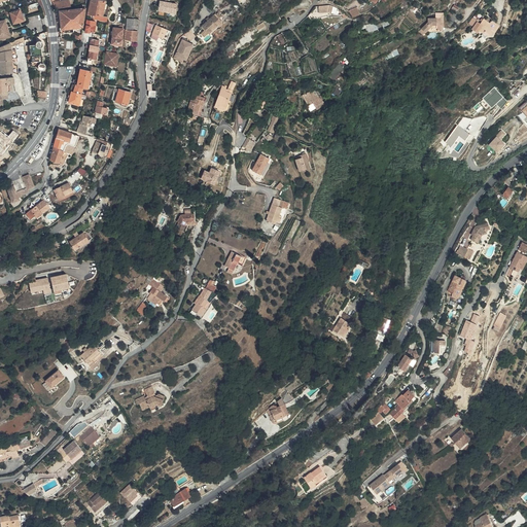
[(56,0),(50,0),(55,8),(55,9),(71,6),(69,0),(63,0),(57,1),(56,0)]
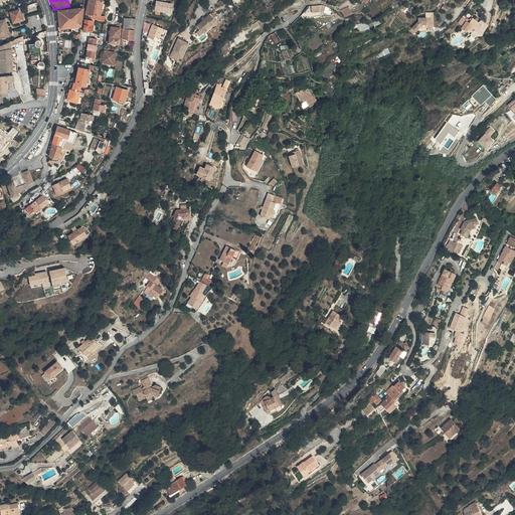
[(300,0),(298,0),(287,2),(288,10),(302,7),(300,0)]
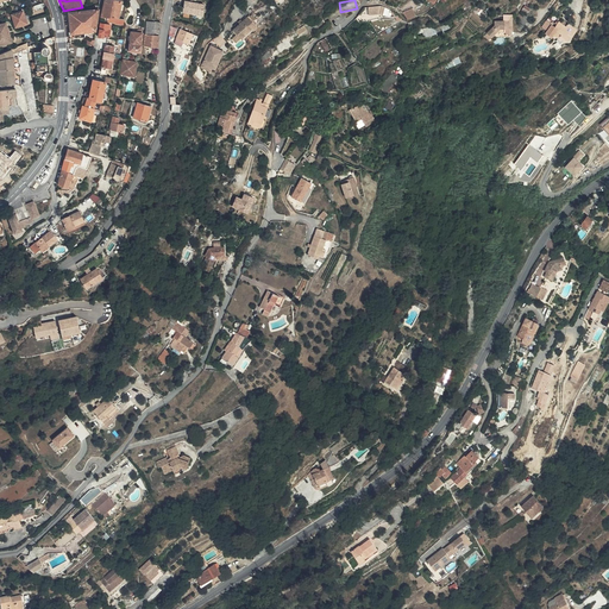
[(115,23),(118,23),(120,5),(106,4),(105,4),(101,17),(100,22),(106,23),(115,23)]
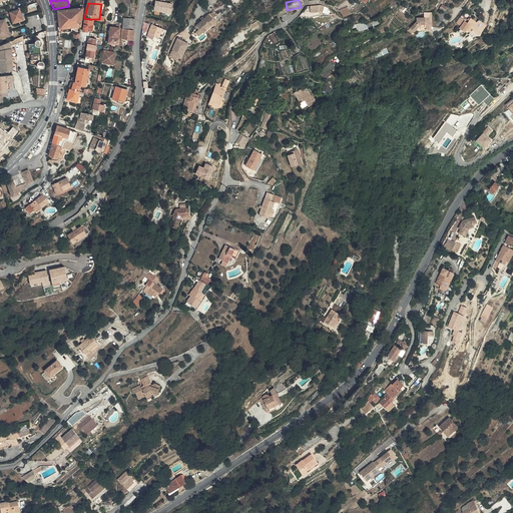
[(154,3),(152,12),(160,14),(162,5),(154,3)]
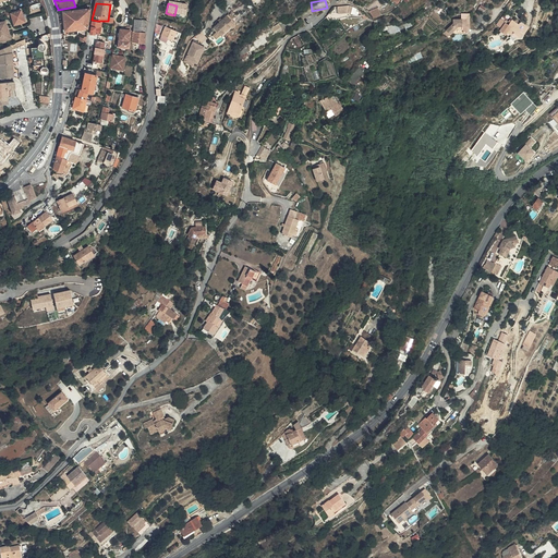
[(186,8),(177,5),(174,15),(184,16),(186,8)]
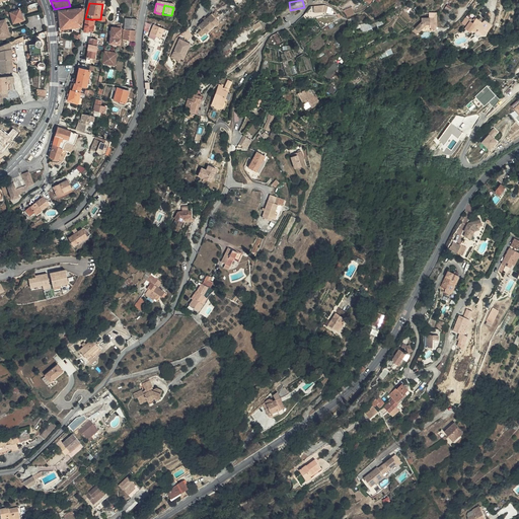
[(355,11),(352,6),(344,13),(348,16),(355,11)]
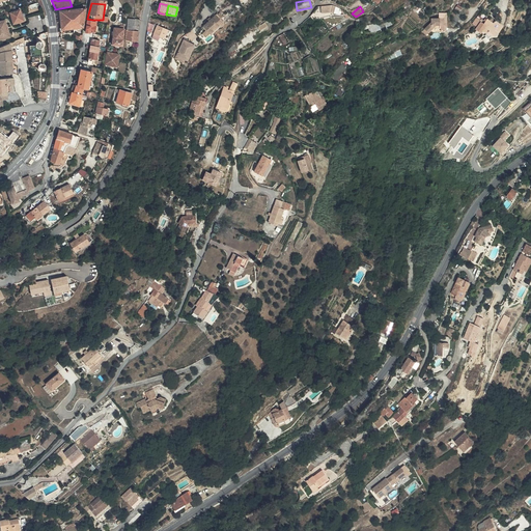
[(61,29),(82,27),(86,7),(59,10),(61,29)]
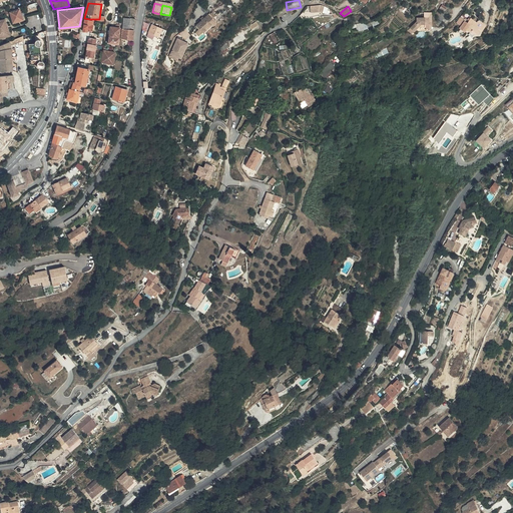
[(21,9),(11,12),(14,22),(24,19),(21,9)]
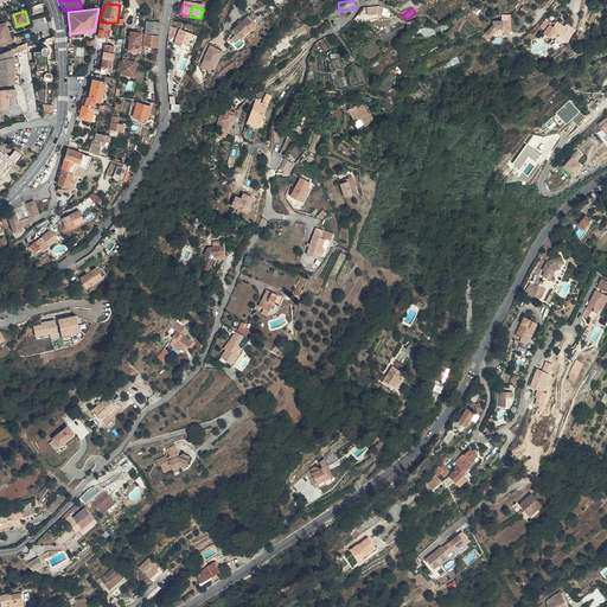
[(248,18),(234,30),(242,38),(255,26),(248,18)]
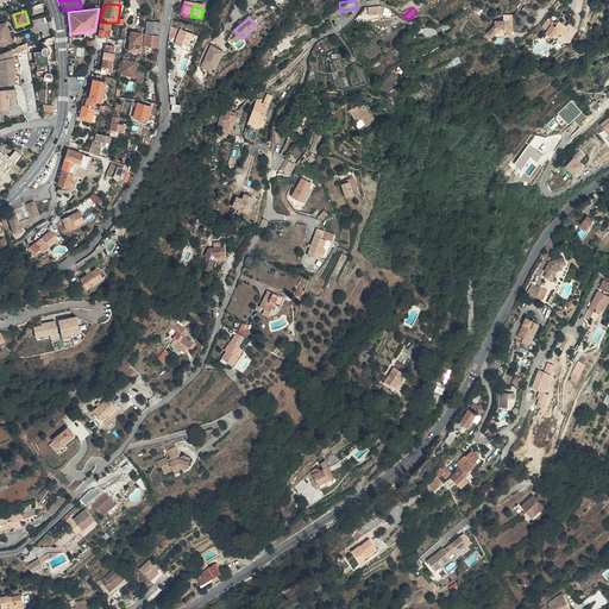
[(496,23),(489,32),(493,36),(497,30),(502,30),(509,24),(510,24),(510,18),(496,19),(496,23)]
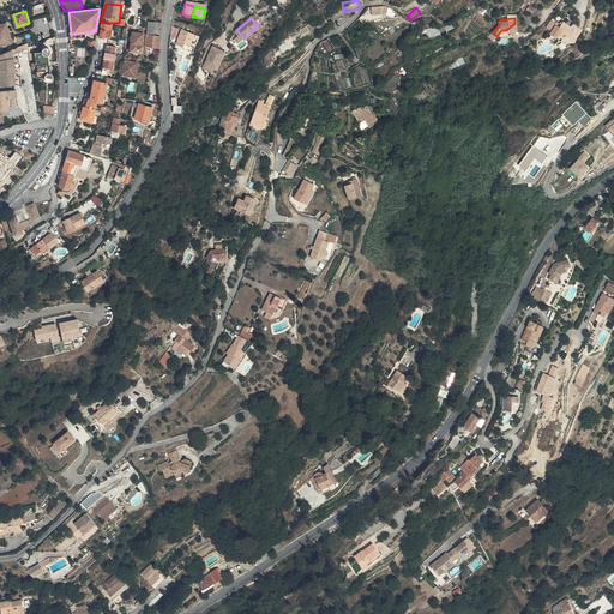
[(576,38),(583,30),(573,24),(571,26),(565,22),(560,28),(557,25),(551,34),(557,37),(558,35),(561,37),(564,35),(569,38),(572,35),(576,38)]
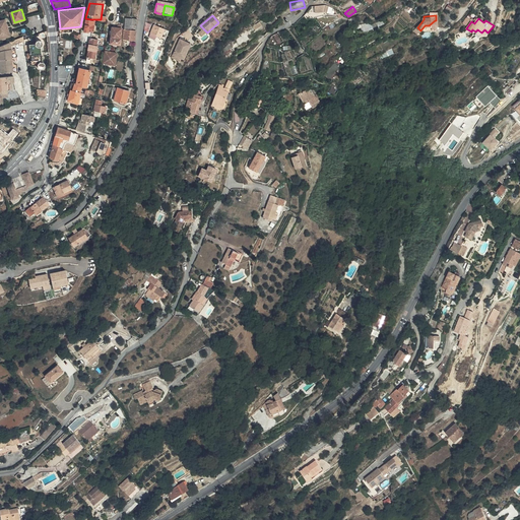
[(0,39),(10,36),(6,19),(0,20),(0,39)]
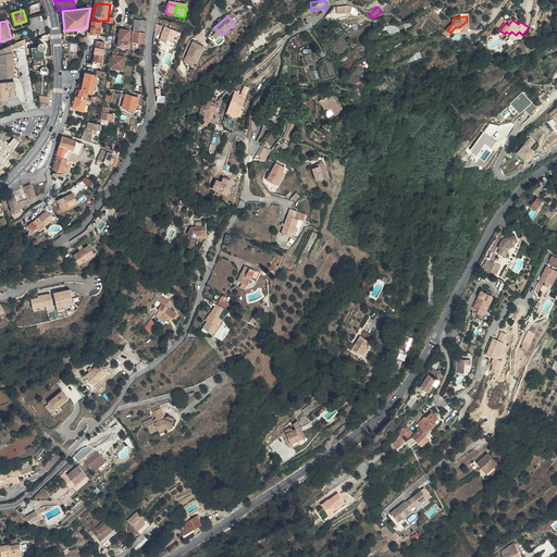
[(90,38),(93,39),(93,37),(100,38),(101,34),(98,34),(99,28),(90,26),(88,38),(90,38)]
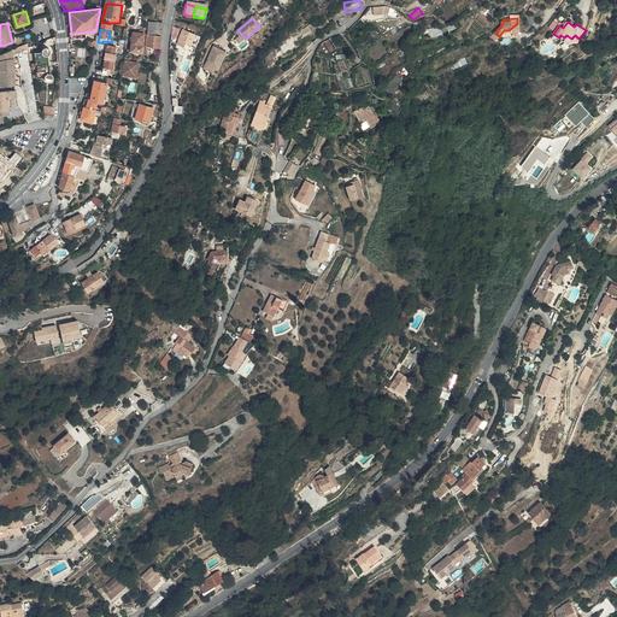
[(440,35),(439,31),(424,39),(425,42),(430,40),(432,43),(439,39),(438,36),(440,35)]
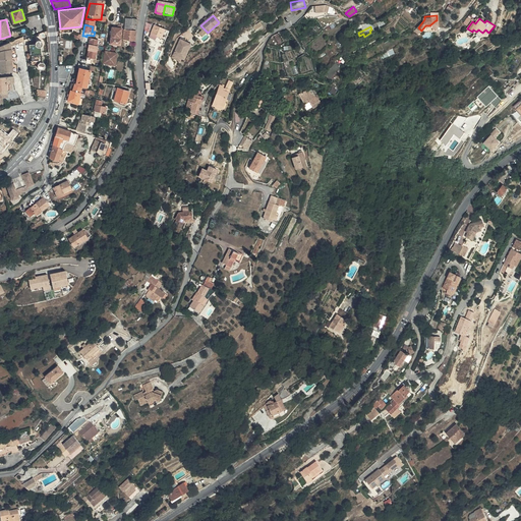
[(151,36),(162,39),(164,31),(154,27),(151,36)]
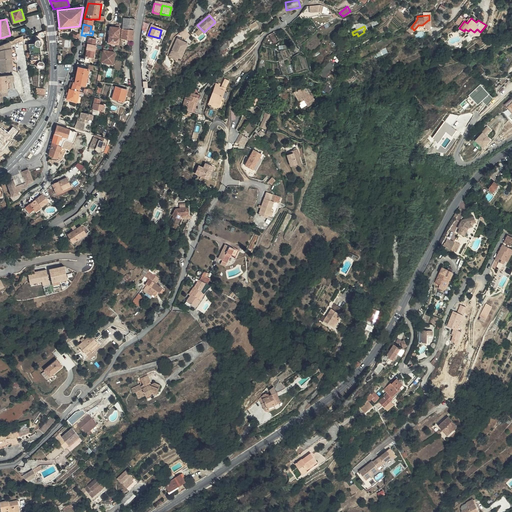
[(110,30),(108,41),(109,41),(108,47),(116,48),(119,32),(119,31),(116,31),(114,31),(110,30)]
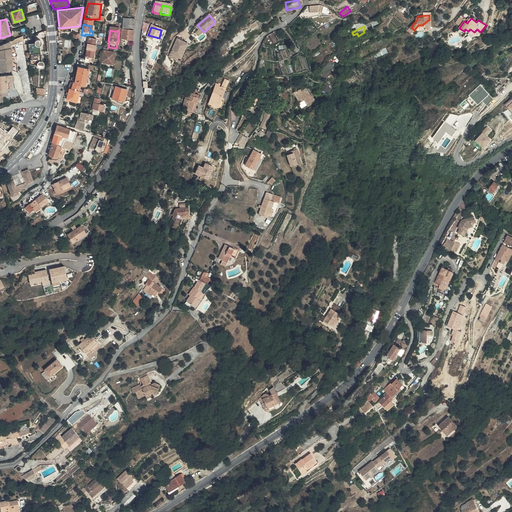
[(232,41),(236,46),(239,44),(240,45),(241,43),(245,39),(244,37),(245,36),(242,32),(232,41)]
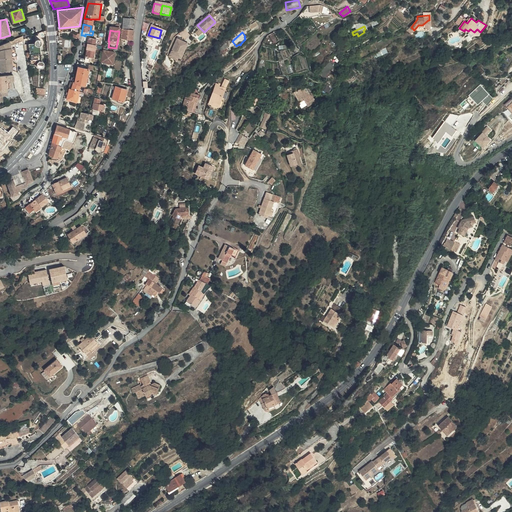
[(130,45),(131,34),(127,34),(121,33),(120,44),(130,45)]
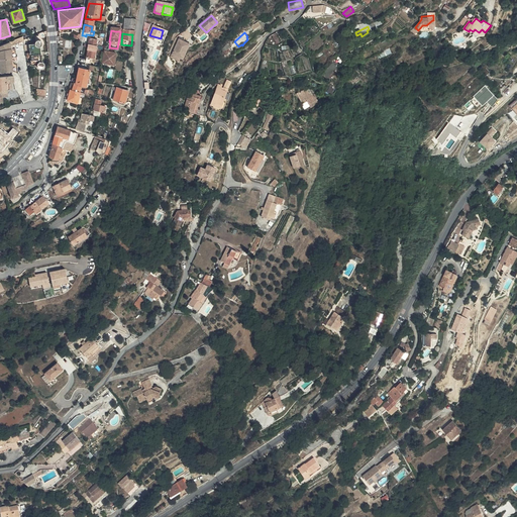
[(190,42),(180,37),(171,57),(179,60),(181,57),(182,54),(184,55),(190,42)]
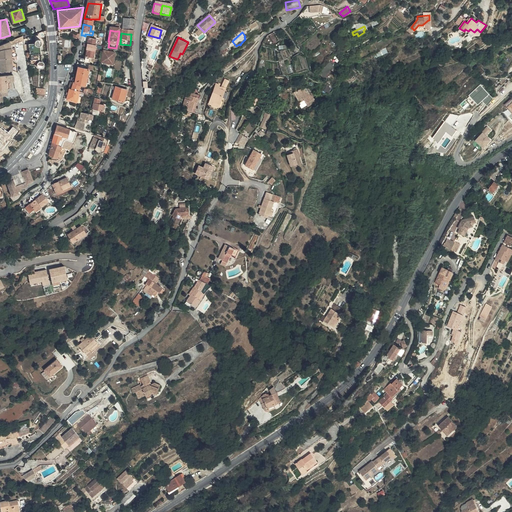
[(29,52),(27,52),(27,57),(30,56),(31,66),(37,65),(38,67),(40,68),(42,68),(44,68),(45,66),(45,64),(44,62),(41,61),(40,46),(42,44),(42,43),(42,41),(42,40),(41,39),(39,38),(37,39),(35,40),(35,42),(29,43),(29,52)]
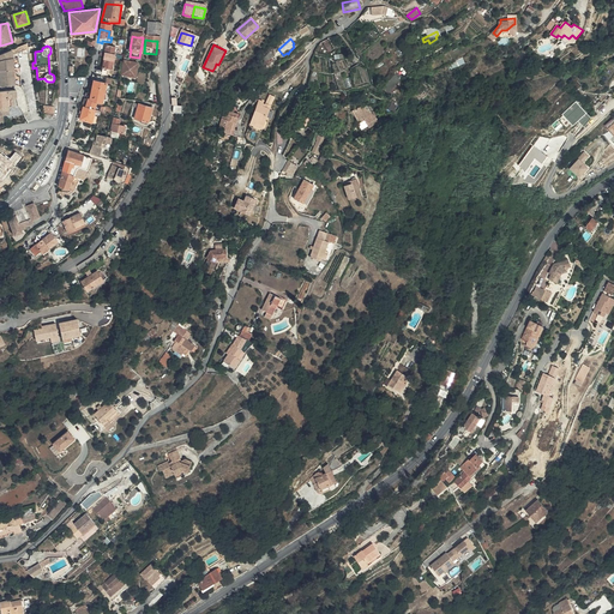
[(103,58),(102,68),(110,70),(112,65),(113,65),(115,53),(114,53),(114,48),(104,46),(102,56),(103,58)]
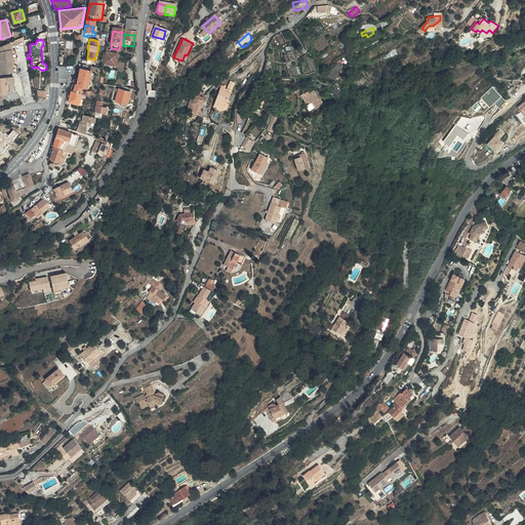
[(104,66),(116,67),(118,53),(106,51),(104,66)]
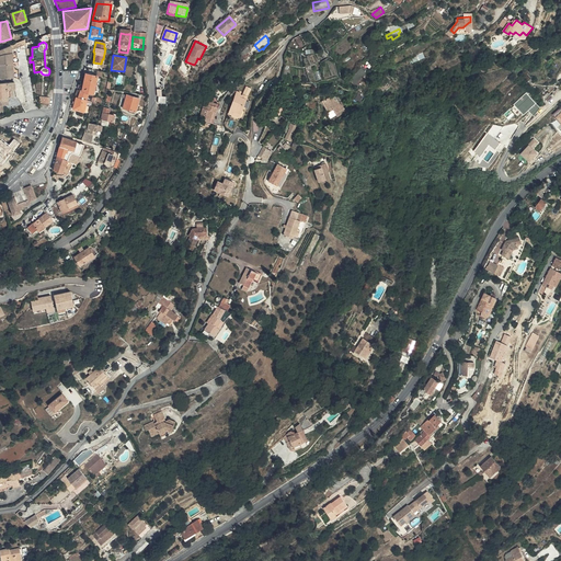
[(0,81),(11,81),(10,76),(9,57),(3,57),(0,57),(0,81)]
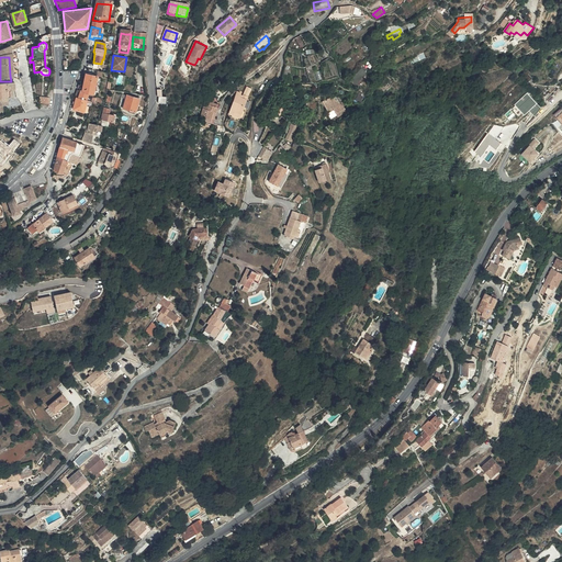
[(368,72),(362,68),(351,82),(357,88),(368,72)]
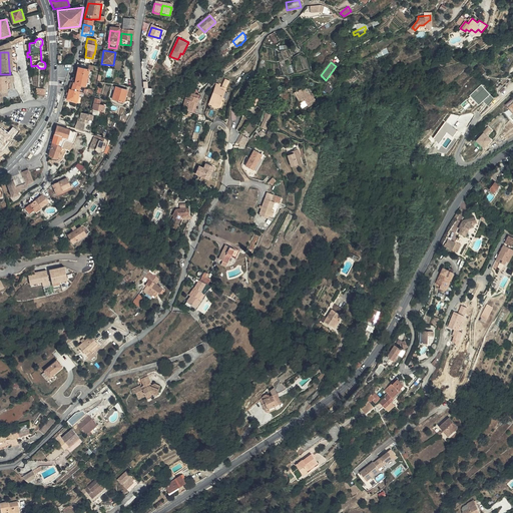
[(74,84),(79,85),(84,86),(87,69),(77,67),(74,84)]
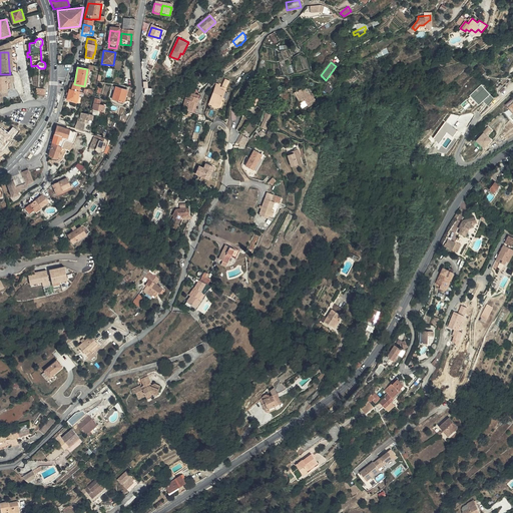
[(10,86),(11,89),(13,89),(13,81),(14,81),(14,74),(0,75),(0,101),(3,101),(3,96),(3,87),(10,86)]
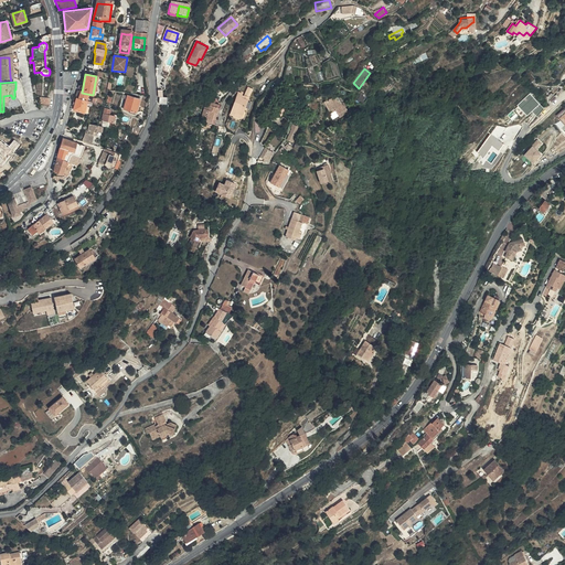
[(87,94),(82,93),(78,92),(76,98),(85,102),(87,94)]
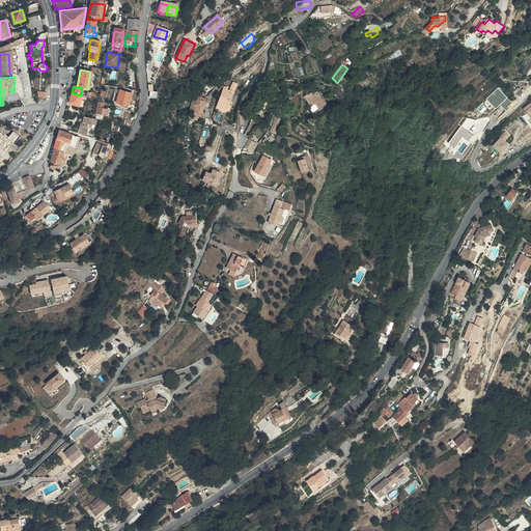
[(229,109),(233,94),(234,90),(235,90),(234,89),(231,87),(230,89),(230,88),(229,92),(227,92),(228,88),(223,86),(218,106),(229,109)]
